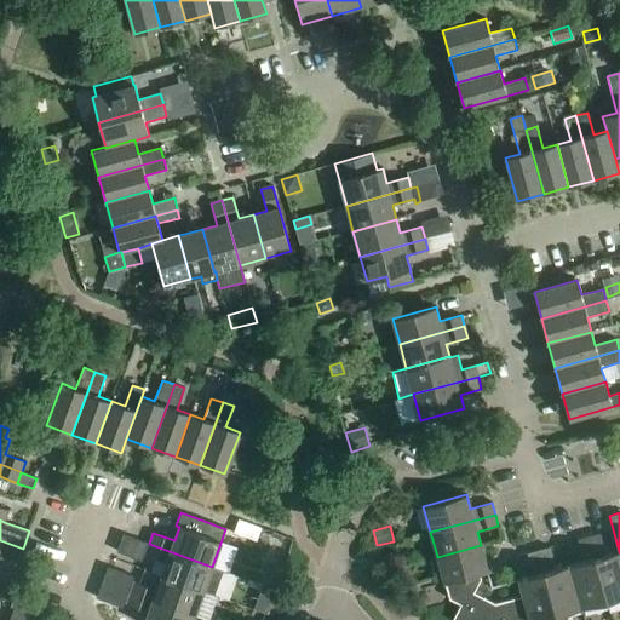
[(212,567),(149,544),(124,534),(122,535),(116,552),(142,561),(143,555),(166,563),(161,577),(204,591),(214,596),(223,572),(212,568),(212,567)]
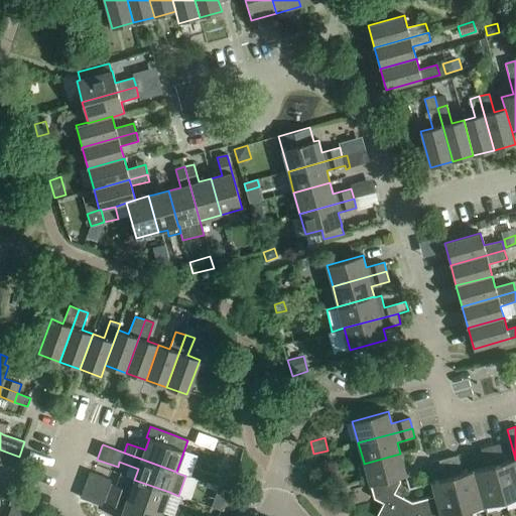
[(499,444),(490,446),(505,501),(515,497),(515,460),(515,459),(504,462),(499,444)]
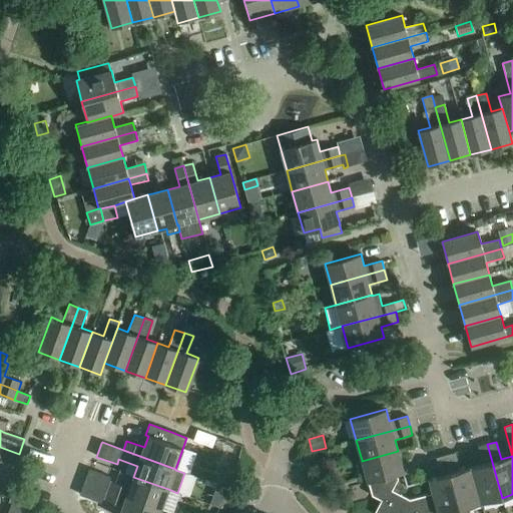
[(483,465),(471,468),(481,503),(502,498),(487,444),(478,447),(483,465)]
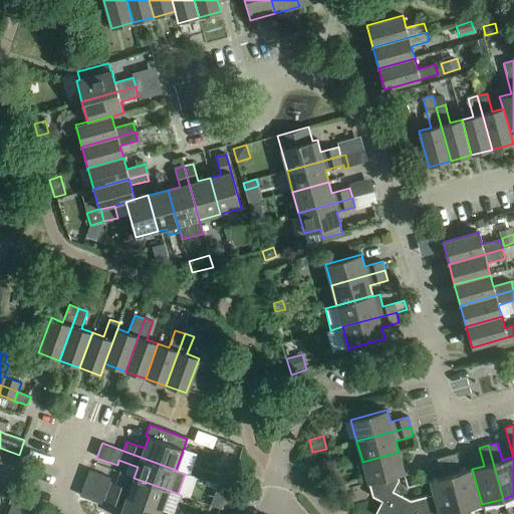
[(367,480),(368,483),(398,475),(405,474),(404,470),(399,452),(362,462),(362,461),(356,463),(359,475),(365,474),(367,480)]
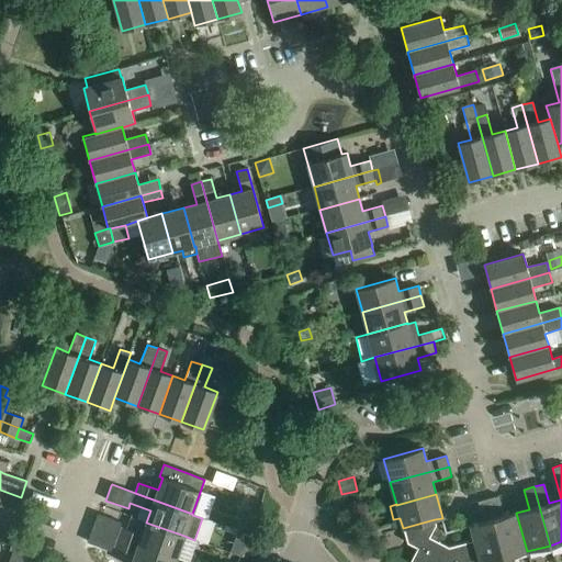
[(498,496),(487,499),(504,558),(527,551),(516,513),(504,516),(498,496)]
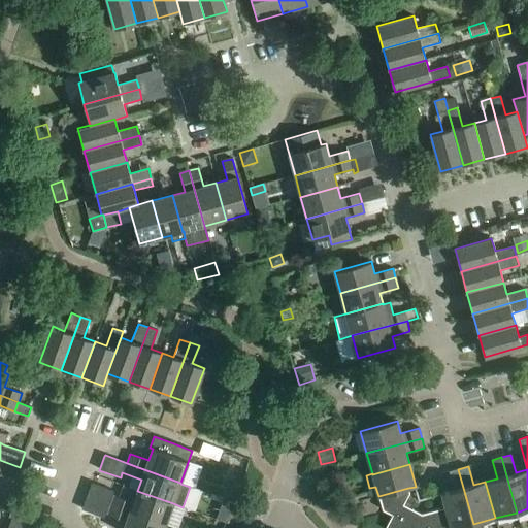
[(441,493),(446,507),(451,527),(459,527),(473,524),(458,469),(449,471),(454,490),(441,493)]
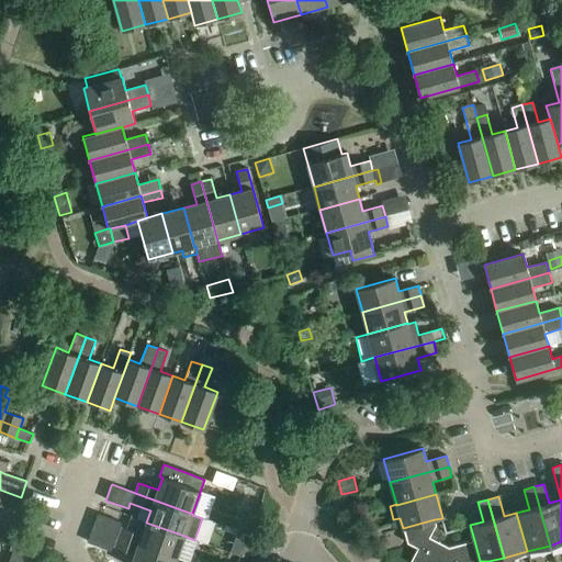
[(98,514),(92,528),(176,559),(184,536),(146,523),(142,535),(122,528),(120,527),(121,523),(98,514)]
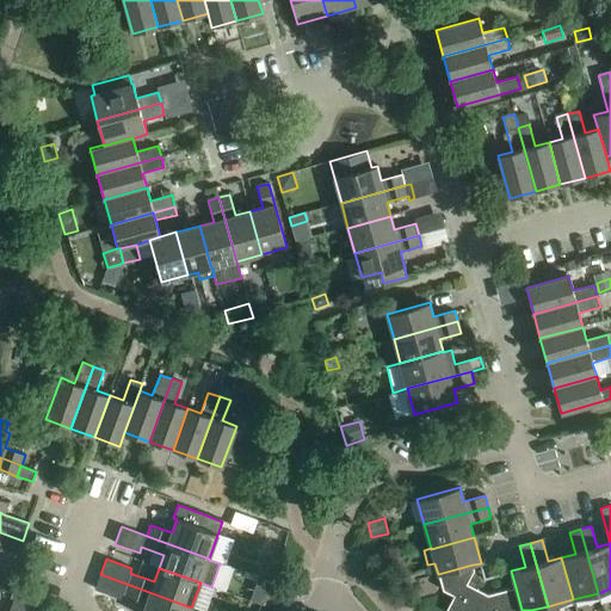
[(273,581),(279,565),(263,559),(257,575),(273,581)]
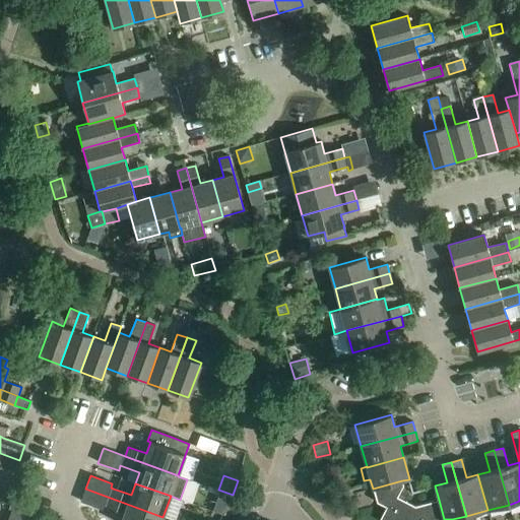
[(402,480),(373,489),(377,503),(386,508),(379,519),(444,519),(439,500),(415,507),(397,498),(403,485),(402,480)]
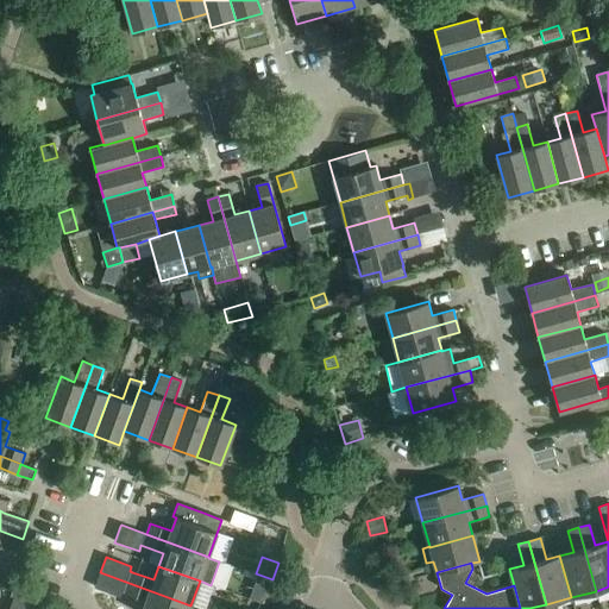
[(189,608),(190,606),(100,572),(94,588),(120,597),(121,592),(145,601),(142,608),(189,608)]
